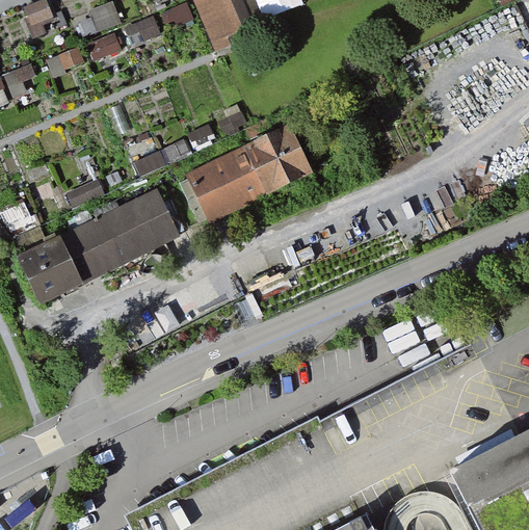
[(36,0),(22,7),(34,34),(57,24),(45,0),(36,0)]
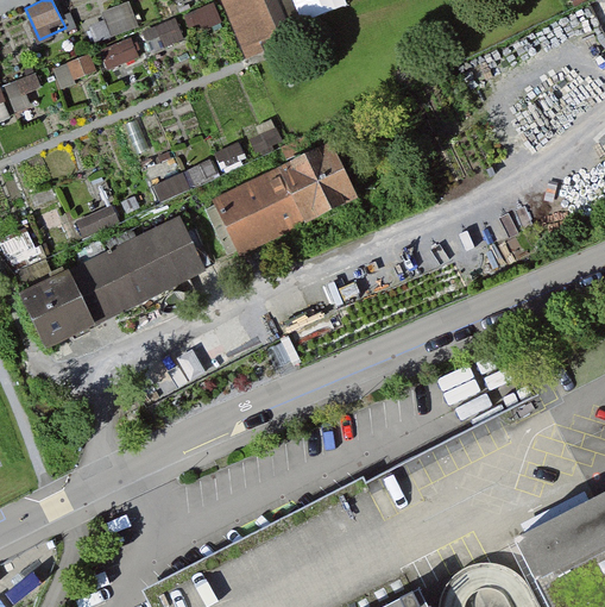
[(96,41),(138,22),(128,0),(87,19),(96,41)]
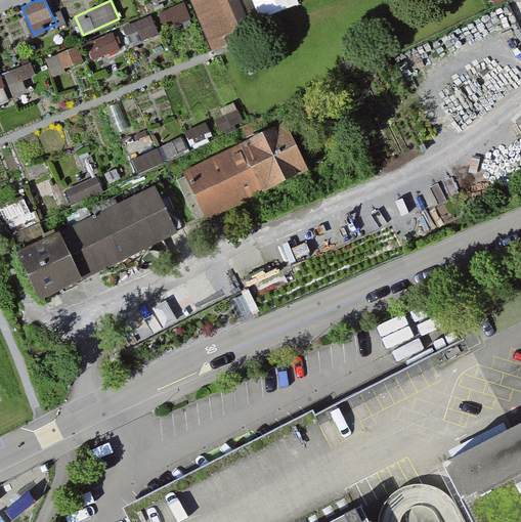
[(250,34),(235,0),(190,0),(210,49),(250,34)]
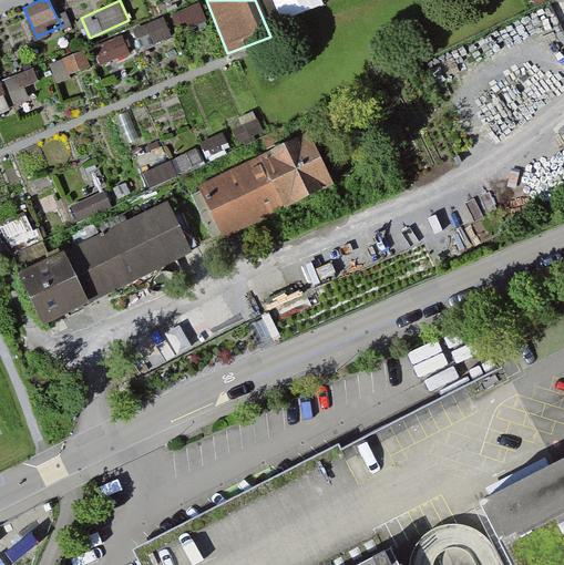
[(174,4),(175,24),(204,22),(203,2),(174,4)]
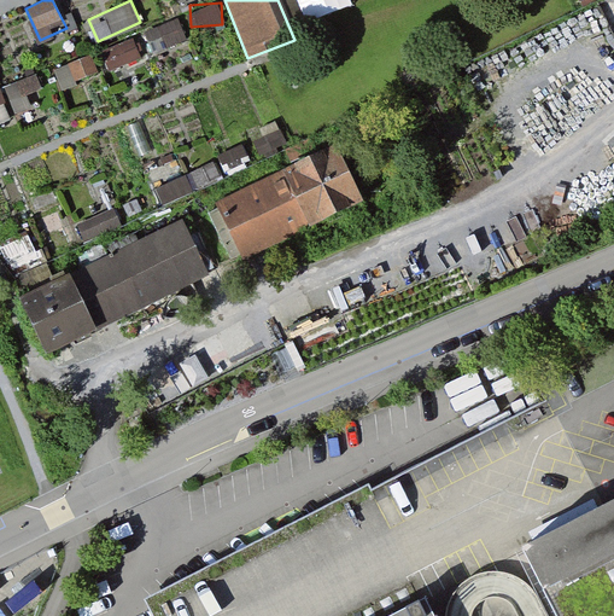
[(152,51),(187,40),(180,15),(144,25),(152,51)]
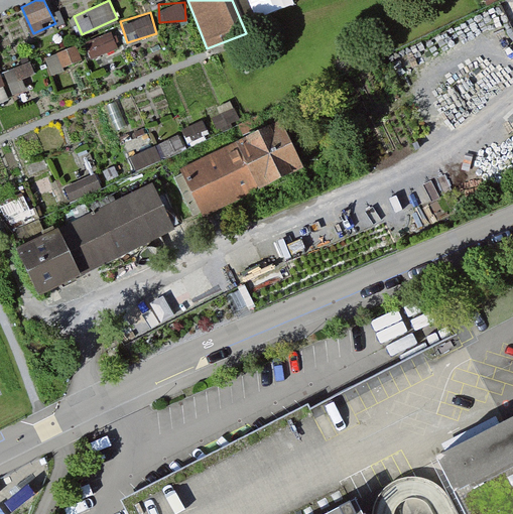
[(84,42),(93,58),(120,44),(111,28),(84,42)]
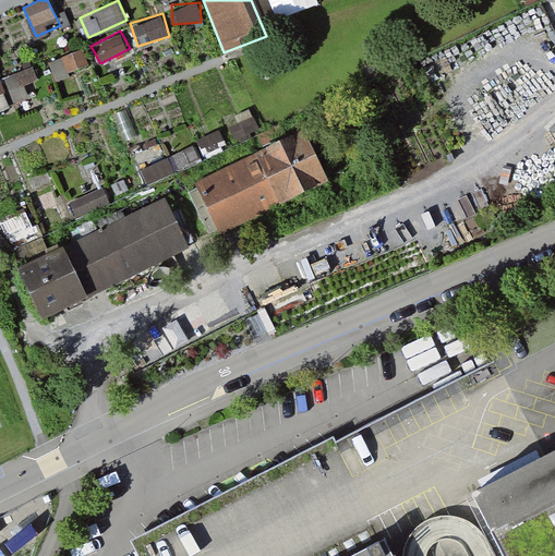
[(53,76),(88,68),(84,49),(49,58),(53,76)]
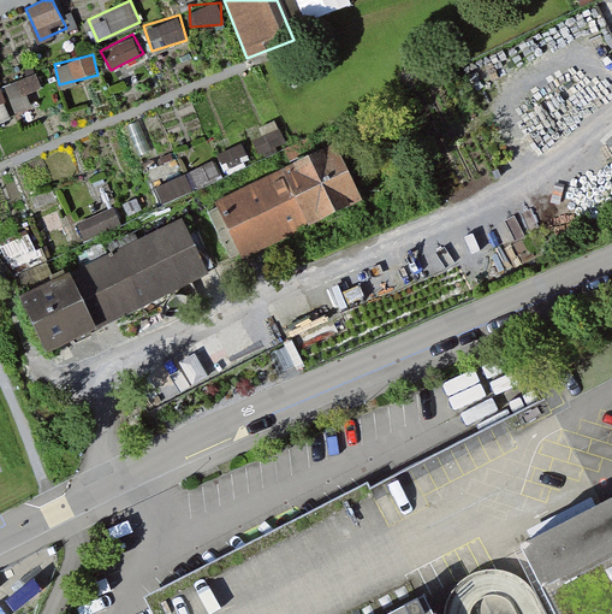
[(0,118),(19,113),(15,98),(41,89),(36,74),(0,84),(0,118)]
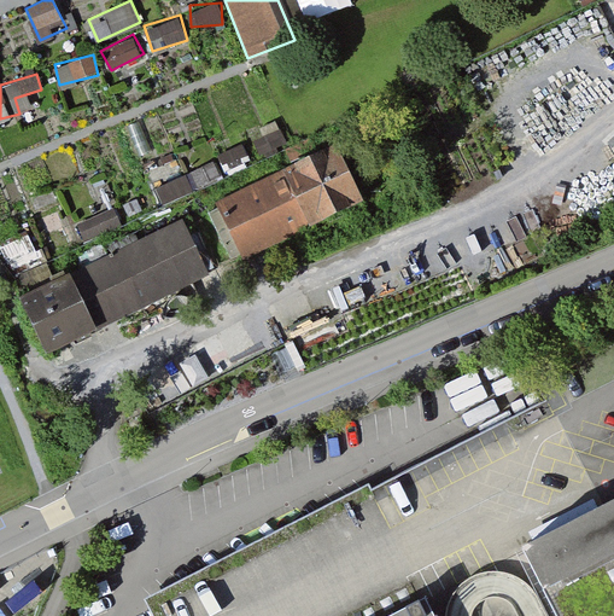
[(321,158),(343,209),(368,197),(346,147),(321,158)]
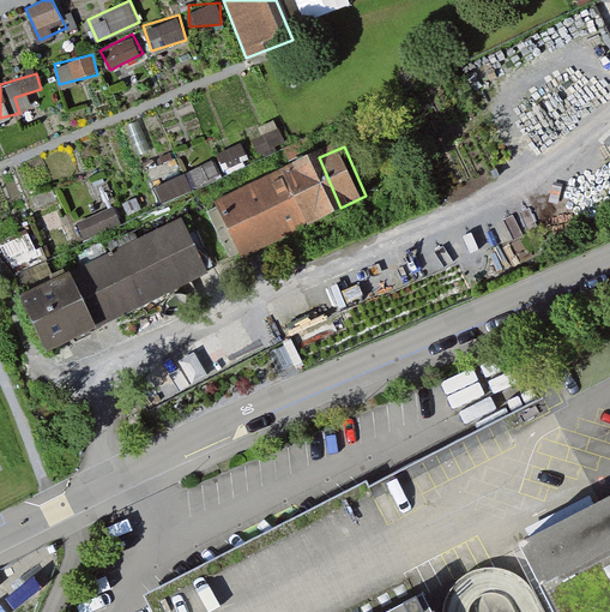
[(282,174),(305,223),(340,208),(319,157),(282,174)]
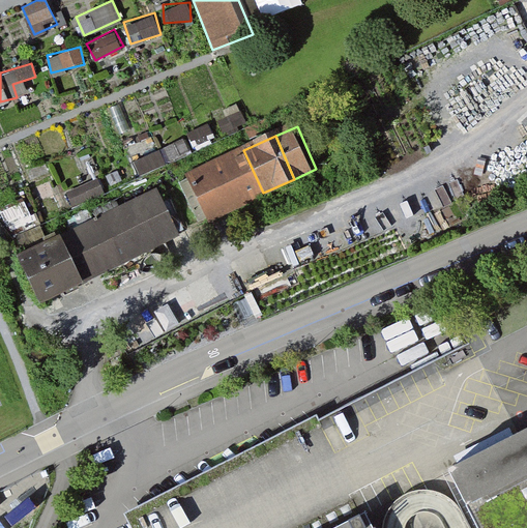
[(180,138),(134,163),(140,175),(187,150),(180,138)]
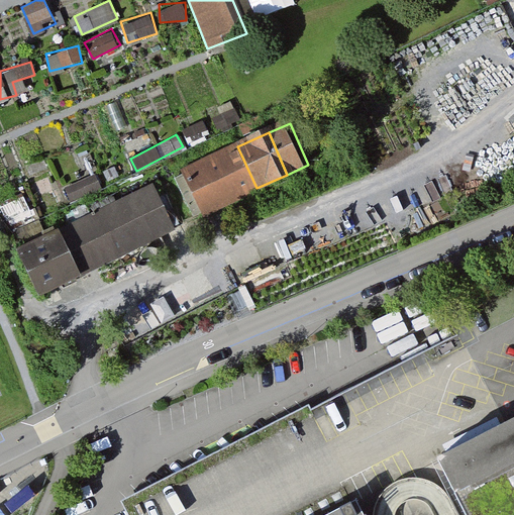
[(237,146),(174,175),(193,216),(257,188),(237,146)]
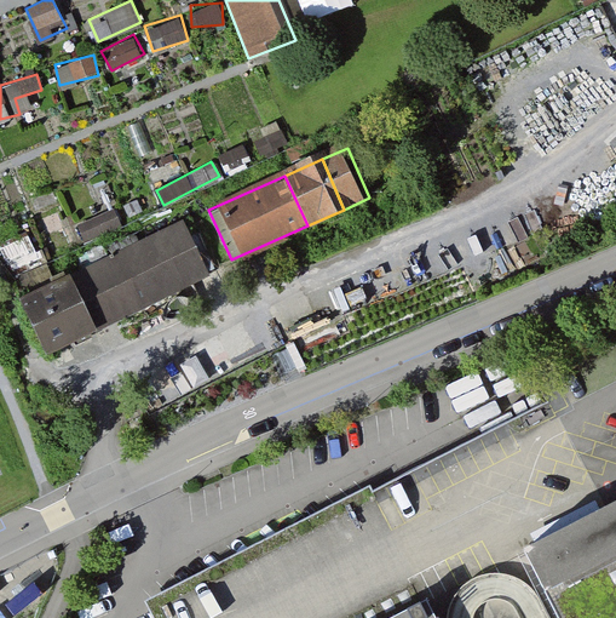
[(82,239),(120,223),(113,206),(75,222),(82,239)]
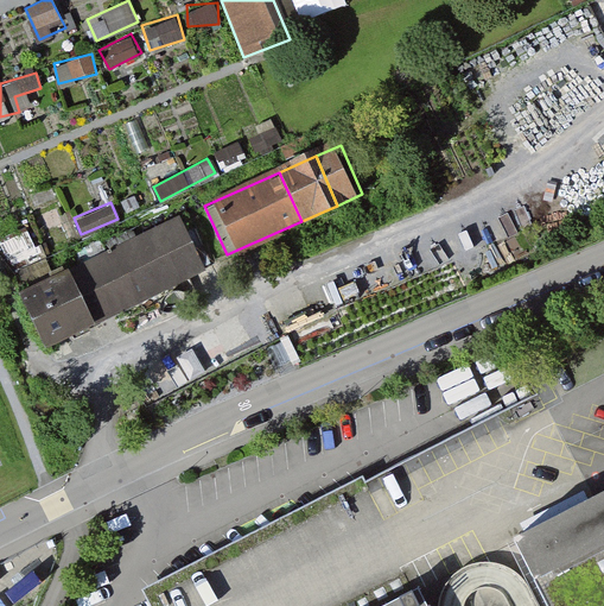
[(62,206),(40,209),(46,244),(68,240),(62,206)]
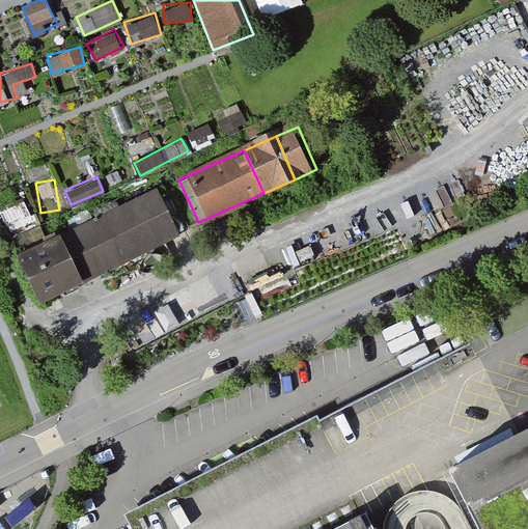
[(93,278),(181,235),(160,193),(73,235),(93,278)]
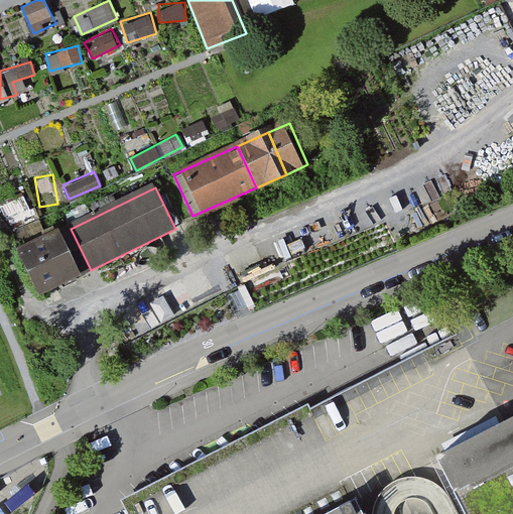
[(45,292),(91,270),(71,229),(24,251),(45,292)]
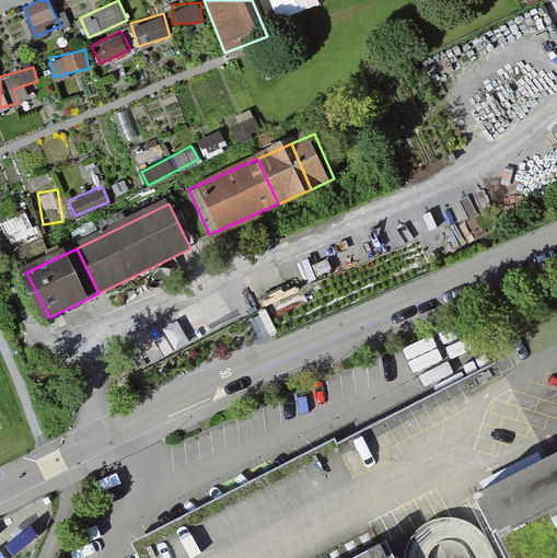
[(246,278),(127,329),(143,368),(264,316),(246,278)]
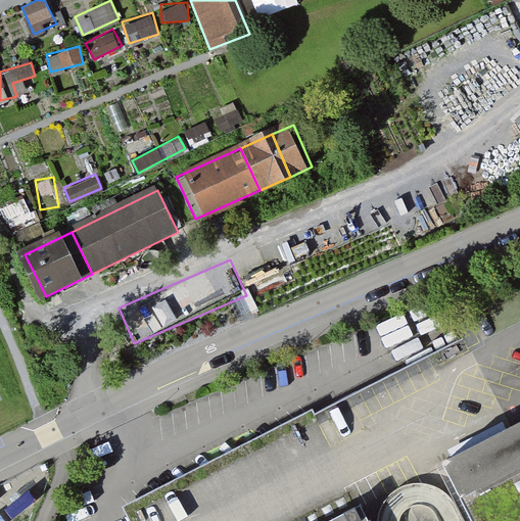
[(471,520),(519,520),(519,429),(444,465),(471,520)]
